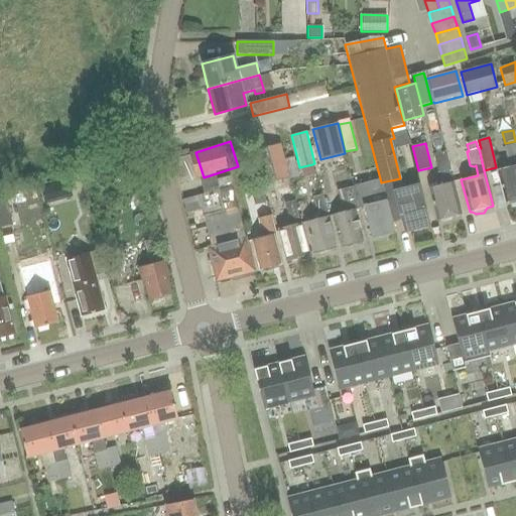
[(253,151),(262,184),(287,177),(279,145),(253,151)]
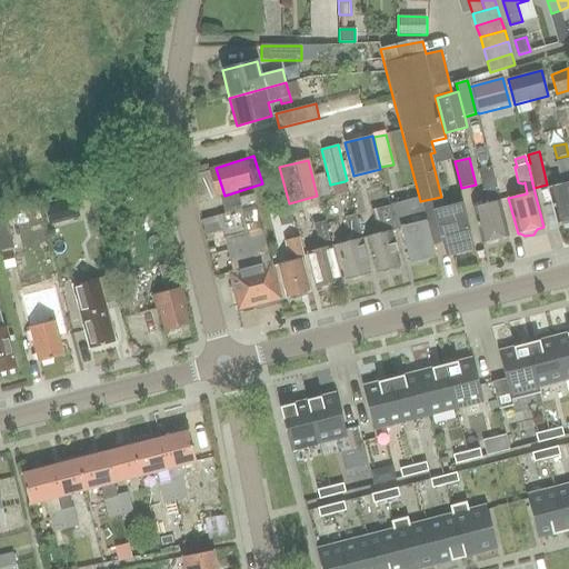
[(568,160),(558,163),(563,185),(548,189),(557,223),(560,222),(560,226),(568,223),(568,160)]
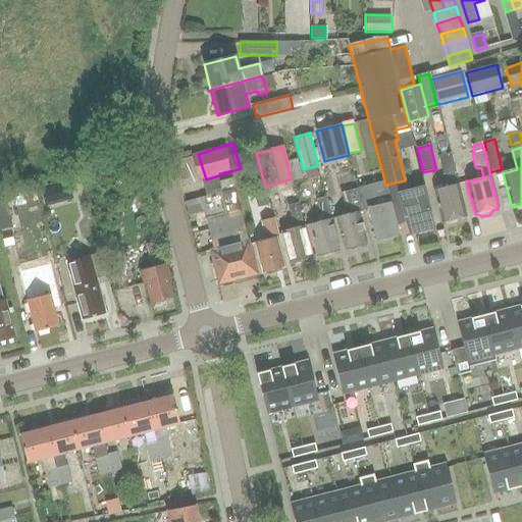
[(466,217),(451,159),(450,153),(437,156),(442,175),(447,176),(449,176),(451,186),(433,191),(441,223),(445,222),(449,224),(456,223),(458,219),(466,217)]
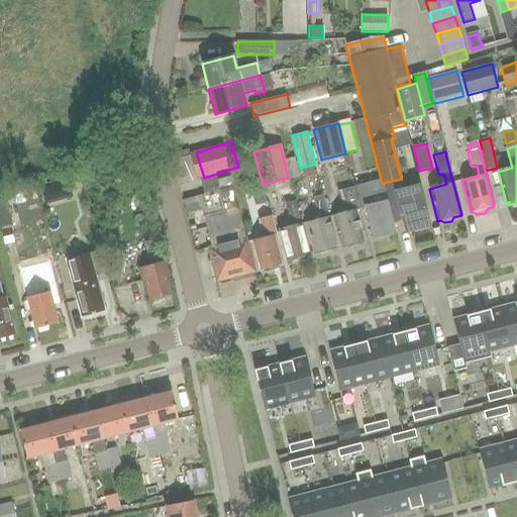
[(313,165),(300,168),(302,178),(316,174),(313,165)]
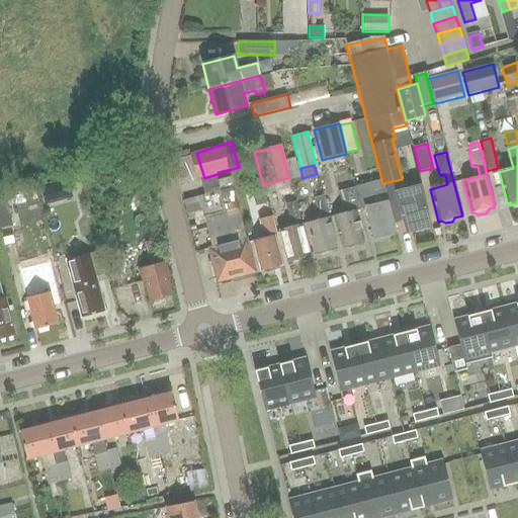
[(387,201),(382,183),(381,179),(354,186),(358,203),(359,202),(360,208),(365,207),(373,239),(381,237),(385,239),(391,238),(394,234),(396,233),(394,225),(387,201)]
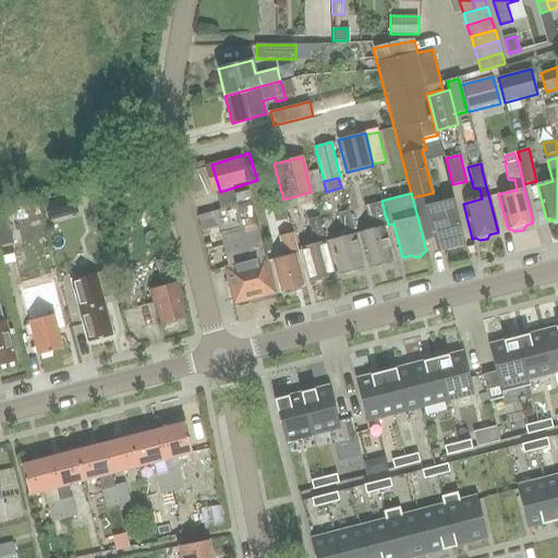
[(452,199),(436,204),(433,193),(412,197),(417,217),(424,242),(434,239),(437,252),(464,244),(452,199)]
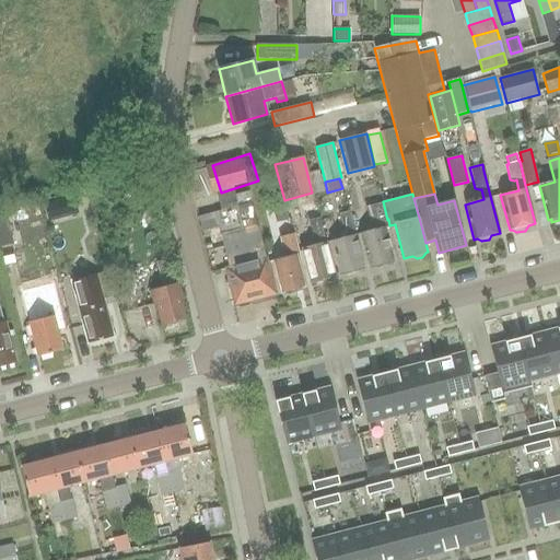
[(294,197),(284,200),(287,210),(296,207),(294,197)]
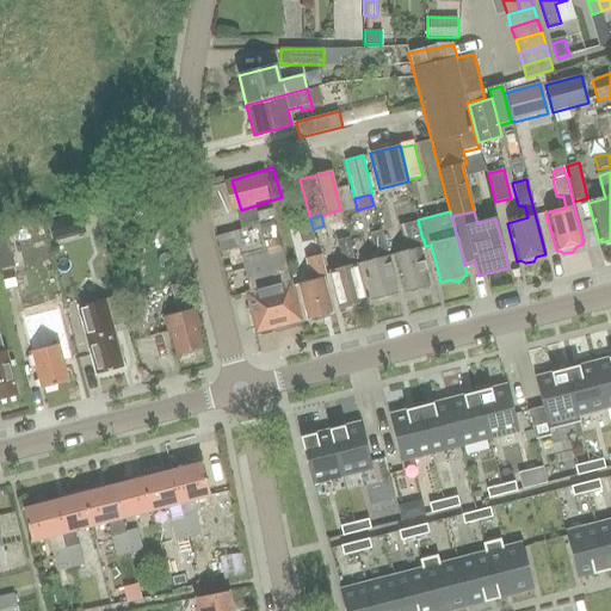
[(402,291),(408,290),(411,292),(417,291),(420,288),(430,285),(420,248),(419,248),(413,223),(402,226),(409,251),(393,255),(402,291)]
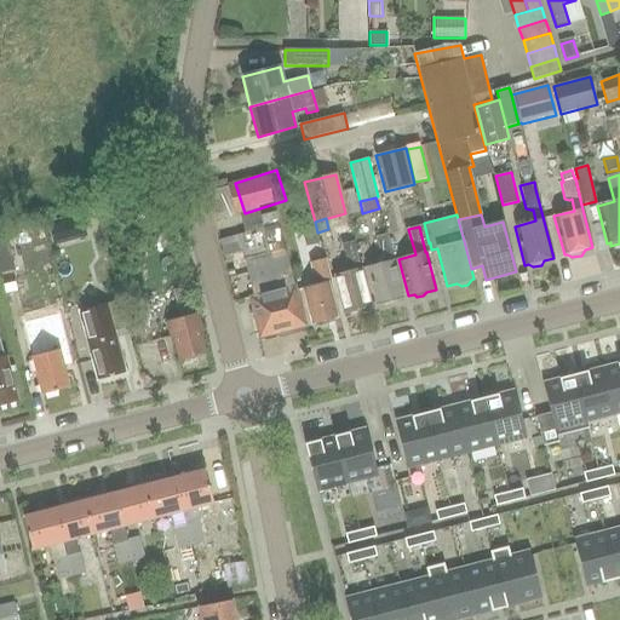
[(280,229),(240,239),(254,297),(250,298),(260,338),(305,326),(280,229)]
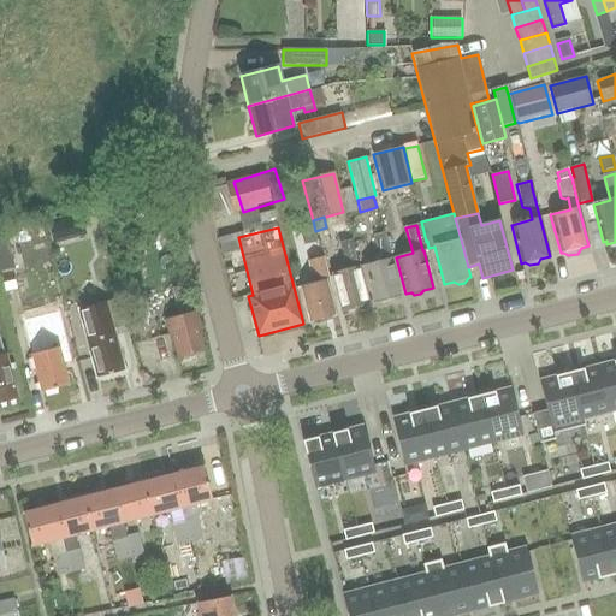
[(306,246),(315,243),(312,227),(301,230),(306,246)]
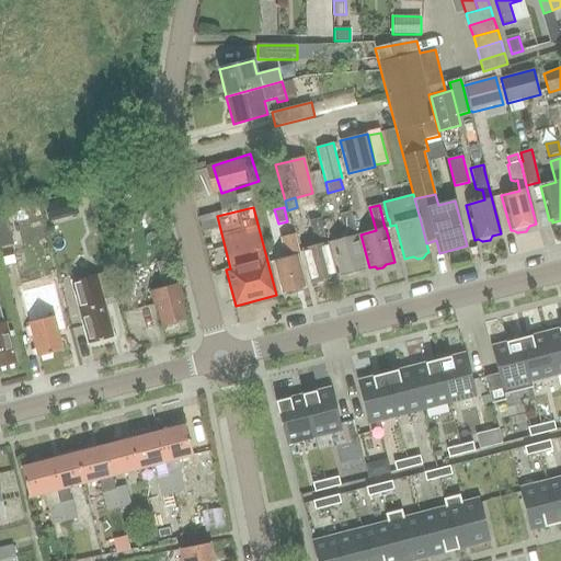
[(341,275),(344,275),(348,277),(354,275),(356,272),(365,270),(356,236),(350,213),(340,215),(346,238),(332,242),(341,275)]
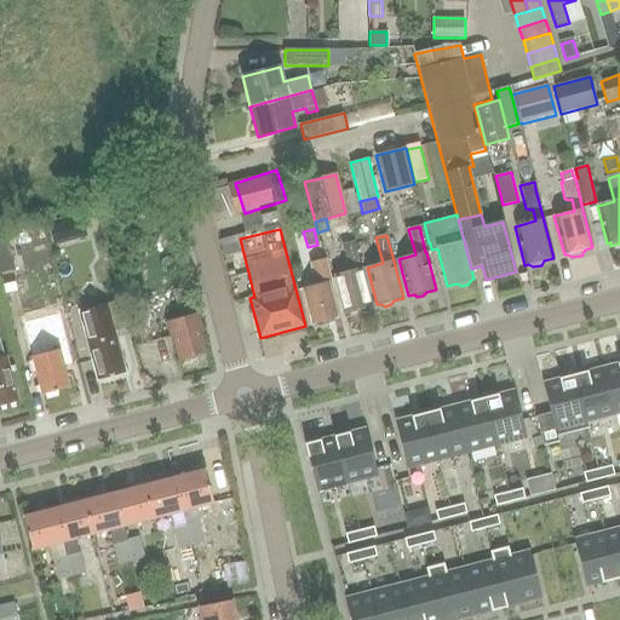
[(0,274),(16,270),(7,239),(0,240),(0,274)]
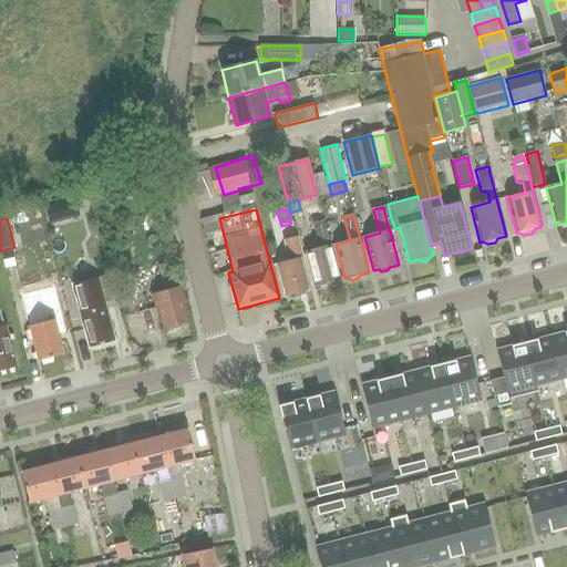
[(315,287),(319,285),(322,287),(329,286),(331,282),(339,280),(330,246),(323,223),(313,225),(320,248),(306,253),(315,287)]
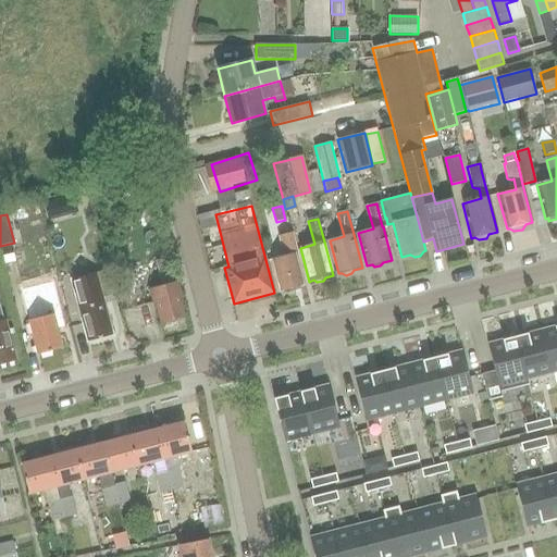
[(281,292),(302,285),(295,255),(297,254),(292,233),(279,236),(284,256),(272,259),(281,292)]
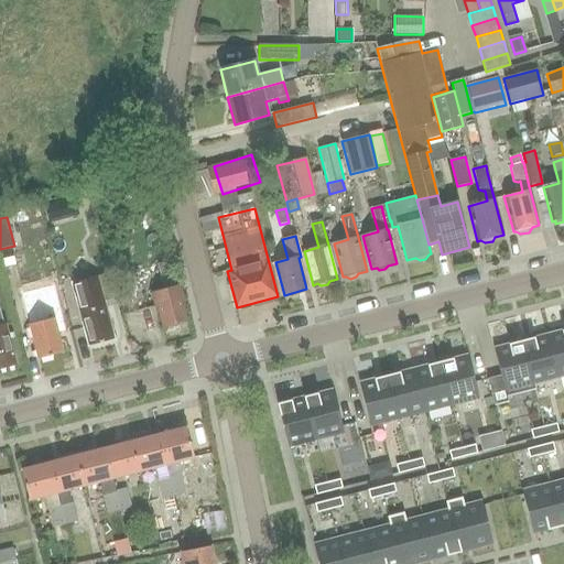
[(165,290),(154,293),(154,296),(152,296),(154,306),(158,306),(163,327),(186,321),(182,302),(184,301),(176,273),(174,274),(171,261),(158,264),(162,280),(165,290)]
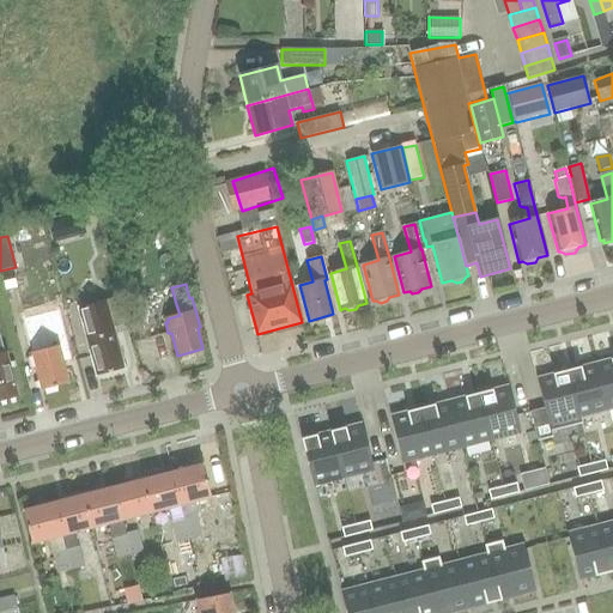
[(86,339),(97,376),(123,369),(113,327),(123,325),(116,299),(79,309),(86,339)]
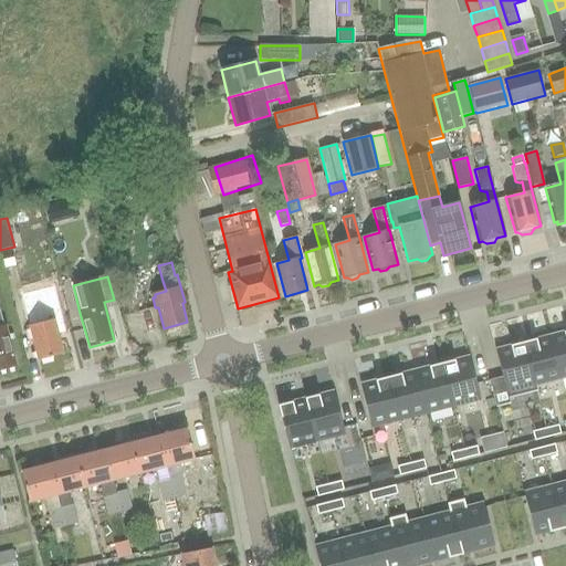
[(55,284),(19,294),(28,326),(29,326),(38,360),(63,354),(59,336),(69,334),(55,284)]
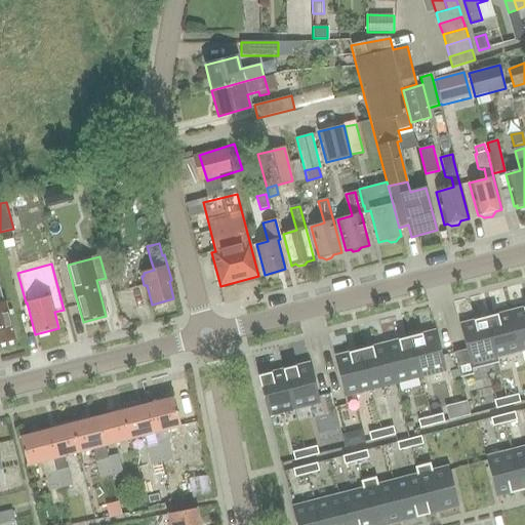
[(0,344),(15,339),(5,303),(3,304),(0,290),(0,344)]
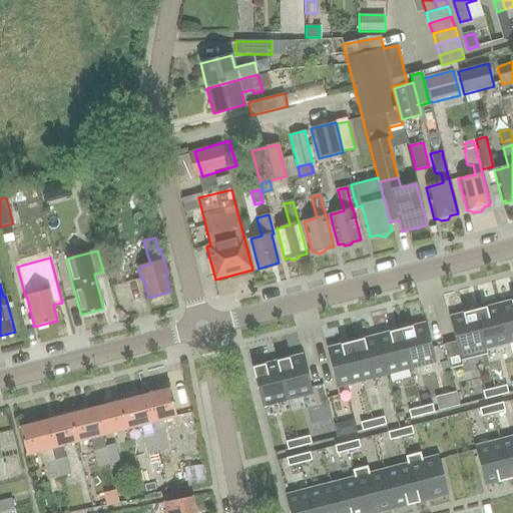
[(512,342),(512,300),(499,304),(509,344),(512,342)]
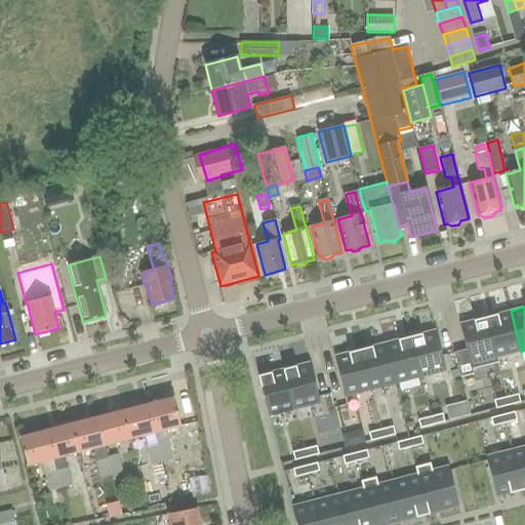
[(521,352),(511,311),(485,318),(495,358),(497,358),(521,352)]
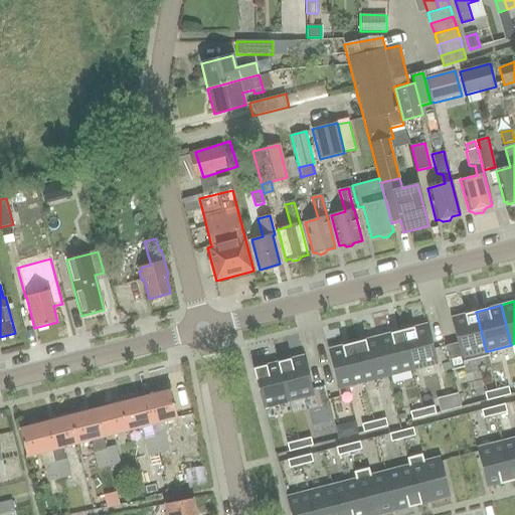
[(486,351),(476,312),(452,318),(458,343),(446,346),(452,370),(464,367),(463,362),(489,355),(488,351),(486,351)]
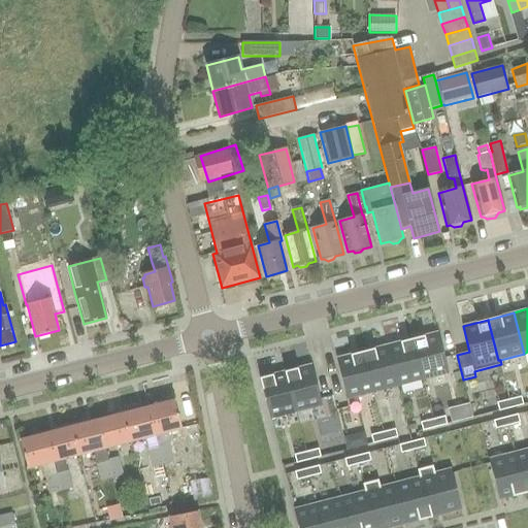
[(449,372),(438,332),(413,338),(424,380),(449,372)]
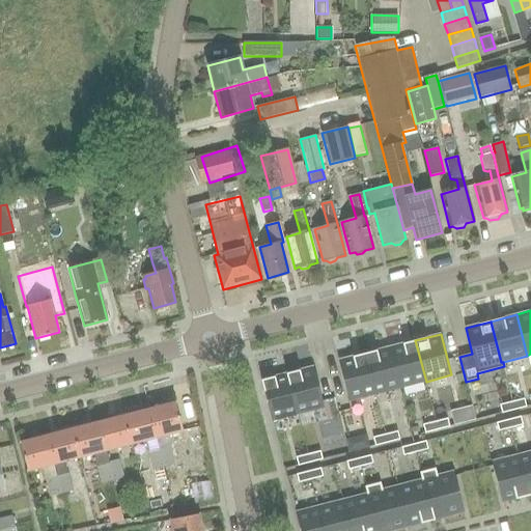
[(426,382),(415,340),(390,347),(400,388),(426,382)]
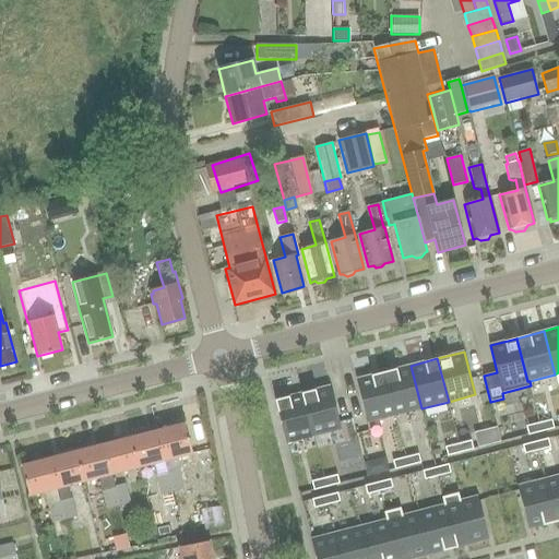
[(421,408),(411,366),(383,372),(394,415),(421,408)]
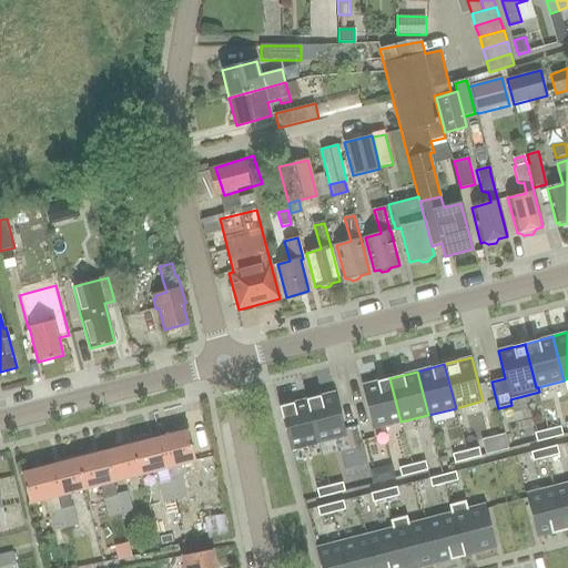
[(401,422),(389,378),(362,385),(373,429),(401,422)]
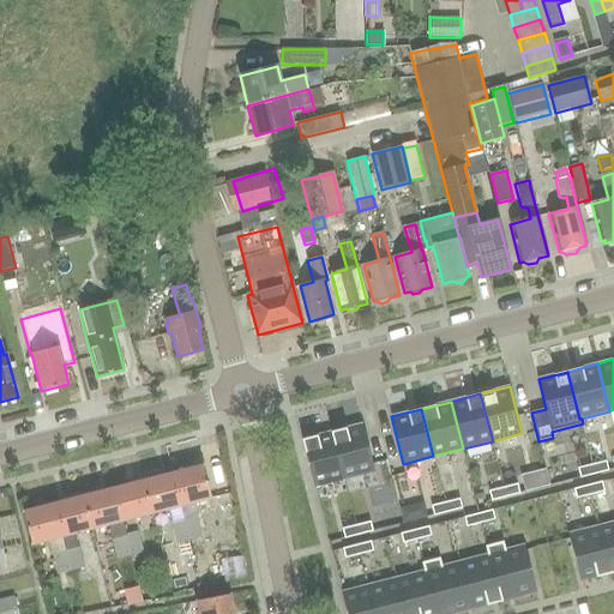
[(374,470),(362,425),(332,432),(344,479),(374,470)]
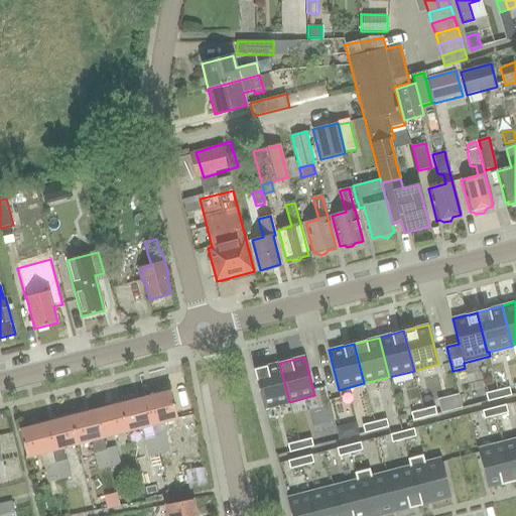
[(289,402),(279,363),(254,370),(264,408),(289,402)]
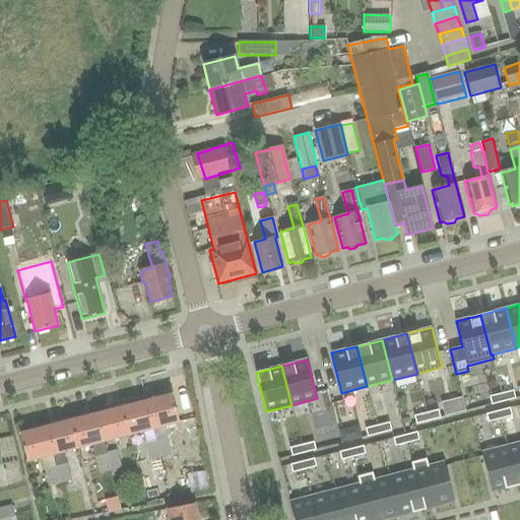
[(516,398),(513,390),(502,393),(504,401),(516,398)]
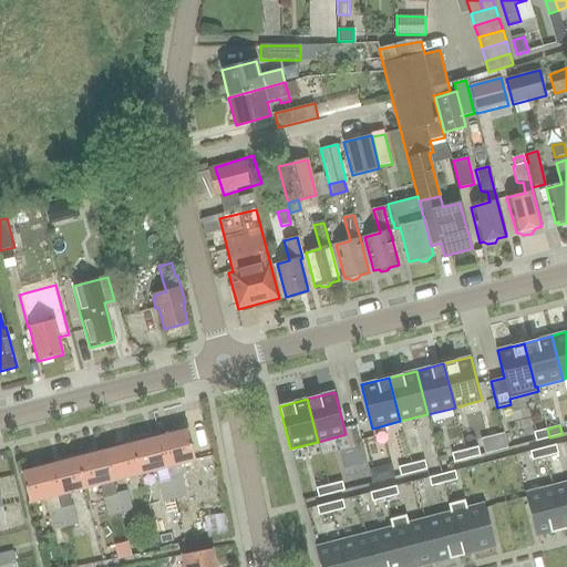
[(549,437),(547,429),(534,432),(536,441),(549,437)]
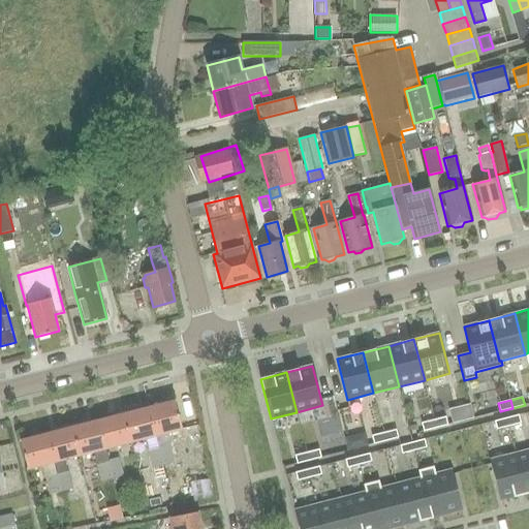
[(175,401),(148,407),(155,436),(182,430),(175,401)]
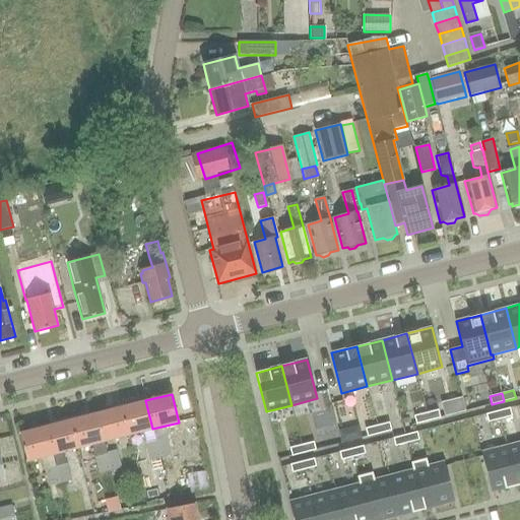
[(121,407),(128,436),(152,429),(145,400),(121,407)]
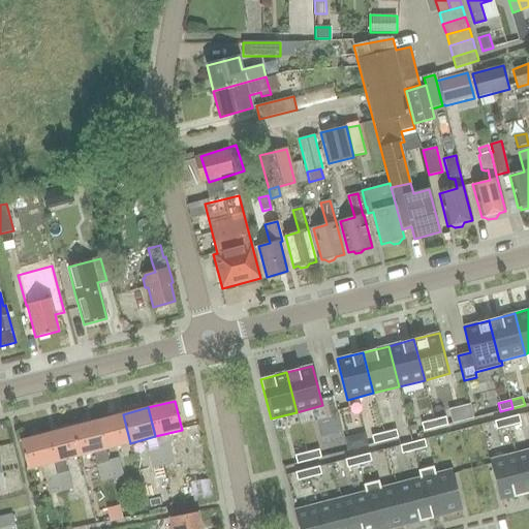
[(130,443),(123,414),(97,421),(104,449),(106,448),(130,443)]
